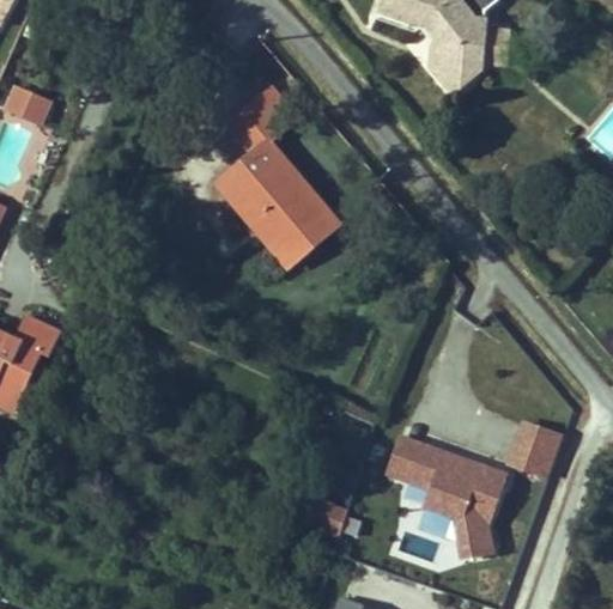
[(0,0),(0,30),(5,32),(22,0),(0,0)]
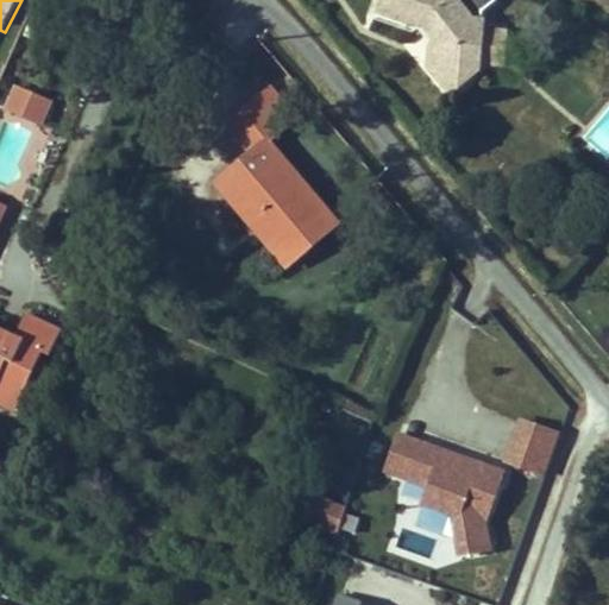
[(381,0),(378,10),(416,24),(421,21),(435,39),(429,43),(428,67),(443,67),(458,86),(479,69),(484,18),(473,17),(459,0),(381,0)]
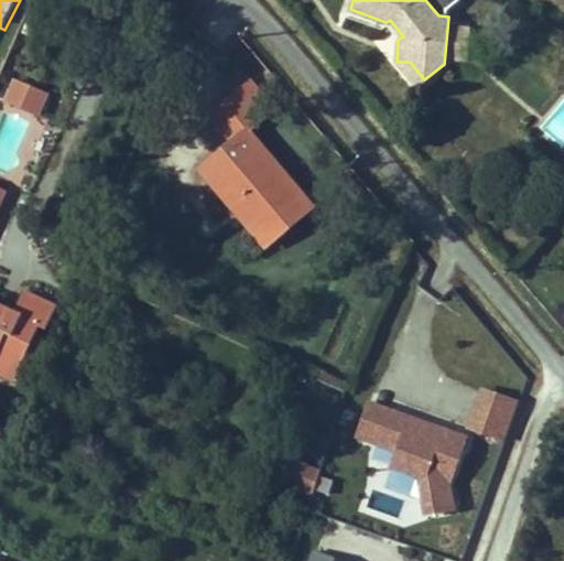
[(403,36),(390,20),(386,22),(398,40),(403,36)]
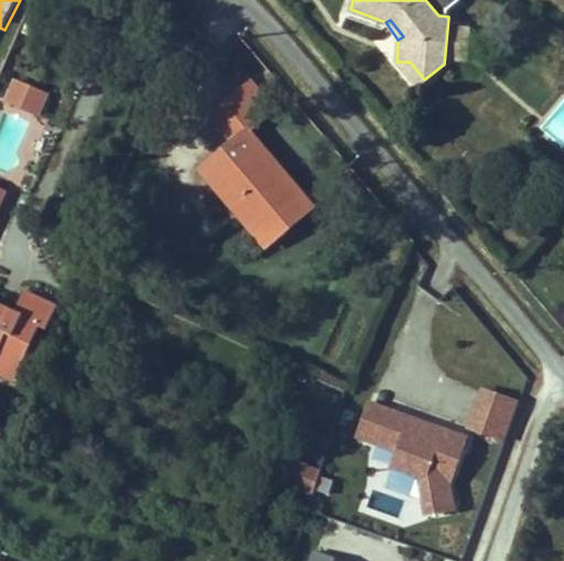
[(424,79),(410,62),(397,62),(416,86),(424,79)]
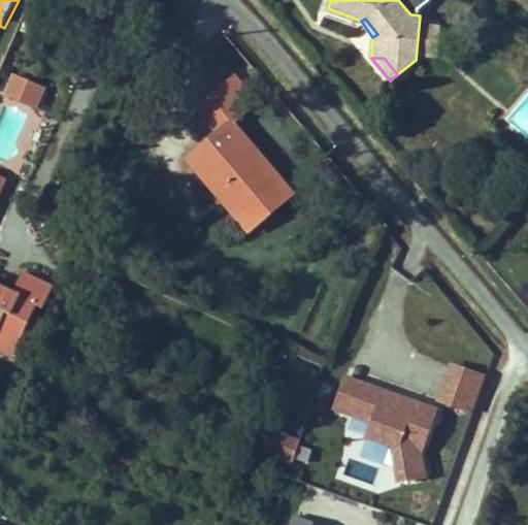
[(11,70),(2,95),(36,108),(46,84),(11,70)]
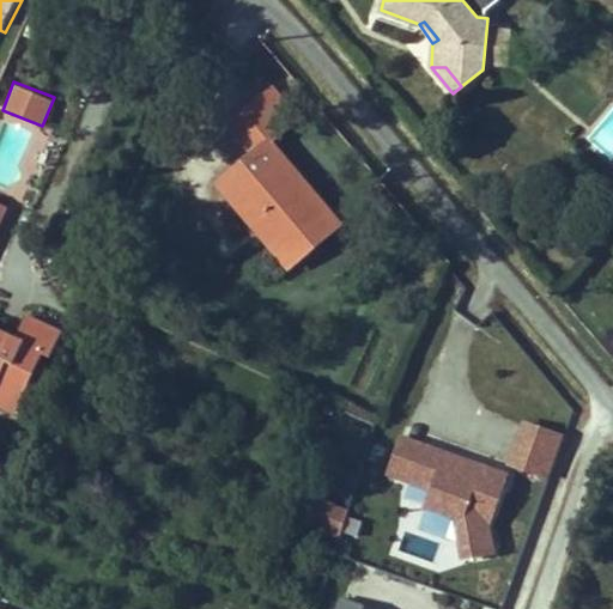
[(275,90),(263,99),(286,127),(298,116),(275,90)]
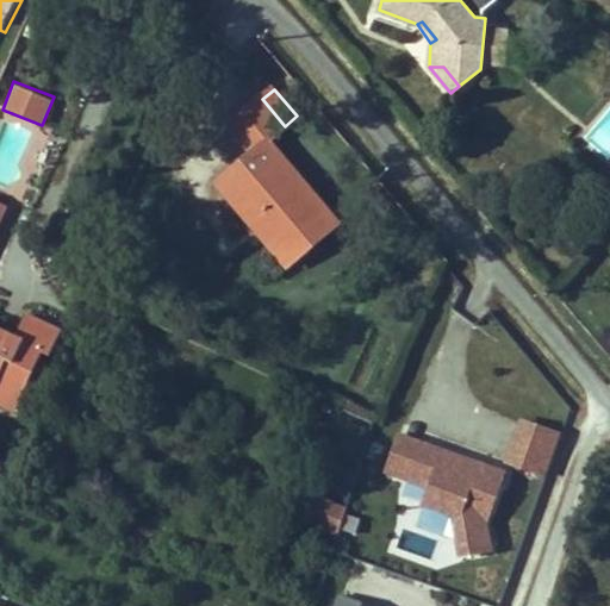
[(255,224),(266,216),(300,256),(340,224),(269,139),(285,126),(262,99),(231,125),(254,152),(240,164),(257,183),(235,201),(255,224)]
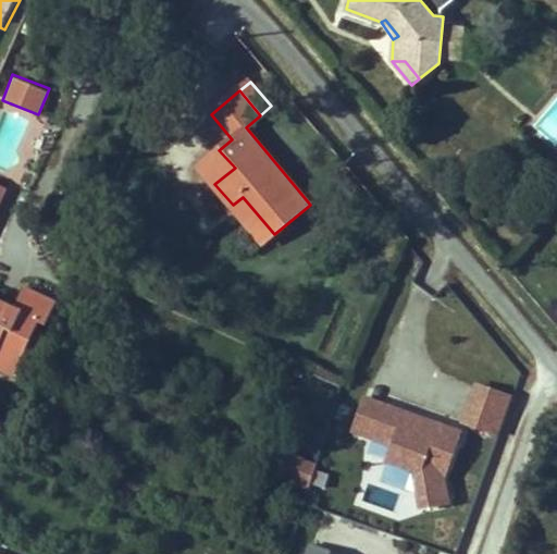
[(200,167),(214,184),(235,168),(219,150),(200,167)]
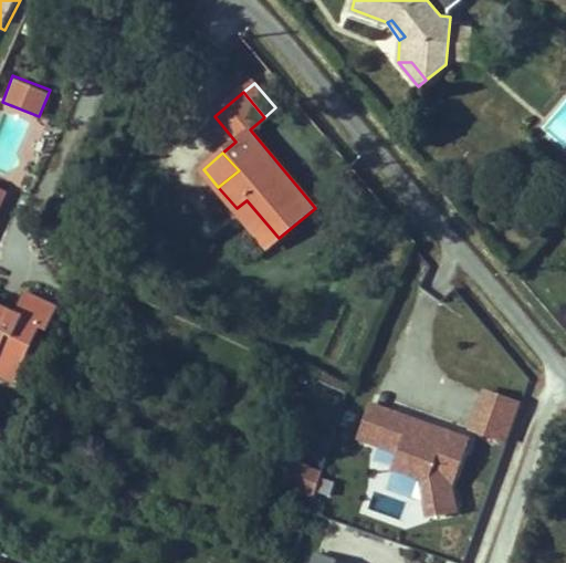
[(279,238),(247,200),(237,208),(269,247),(279,238)]
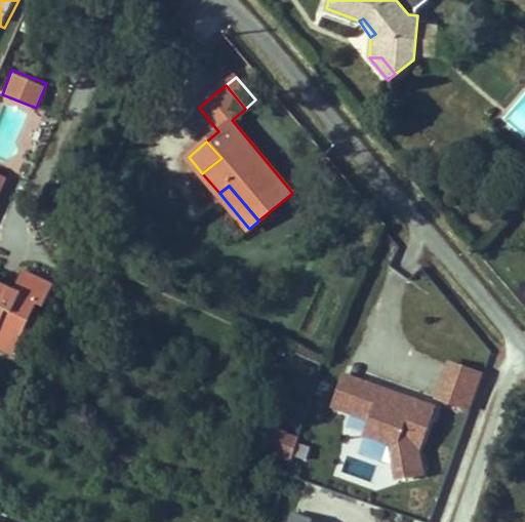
[(0,345),(14,351),(38,302),(43,304),(52,282),(24,269),(14,289),(0,282),(0,345)]
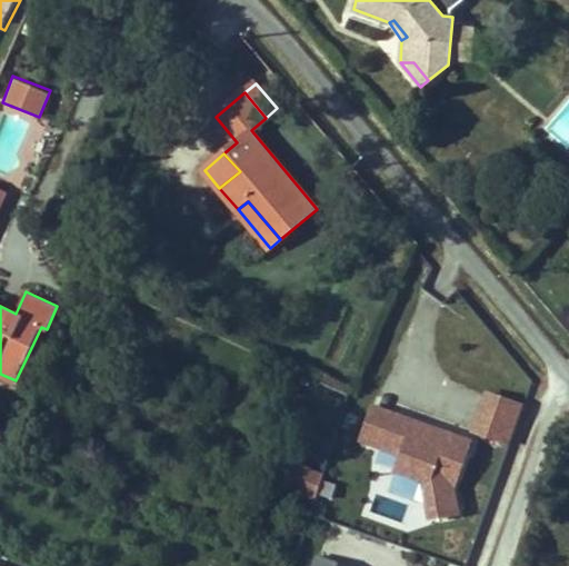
[(511,445),(523,400),(483,389),(471,433),(511,445)]
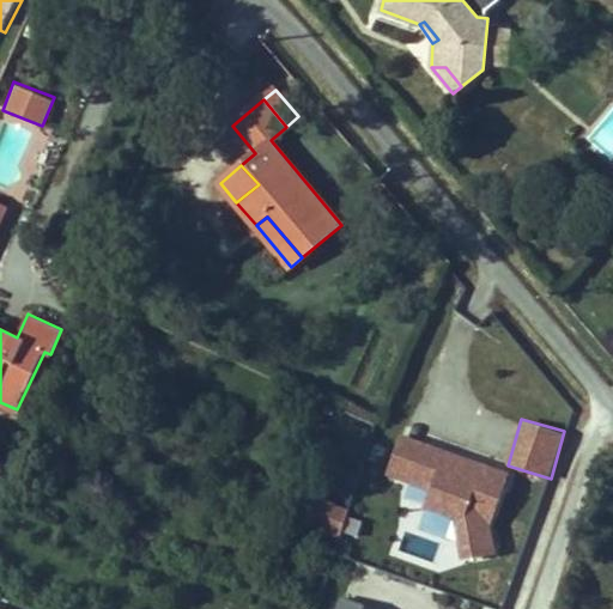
[(462,521),(454,549),(485,559),(511,467),(398,434),(386,476),(428,488),(422,510),(462,521)]
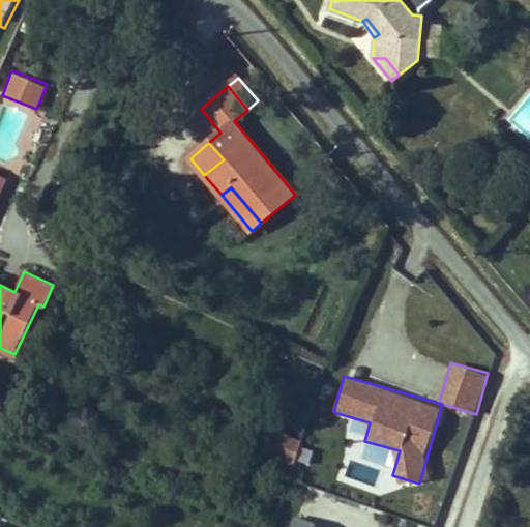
[(308,462),(314,443),(273,432),(268,451),(308,462)]
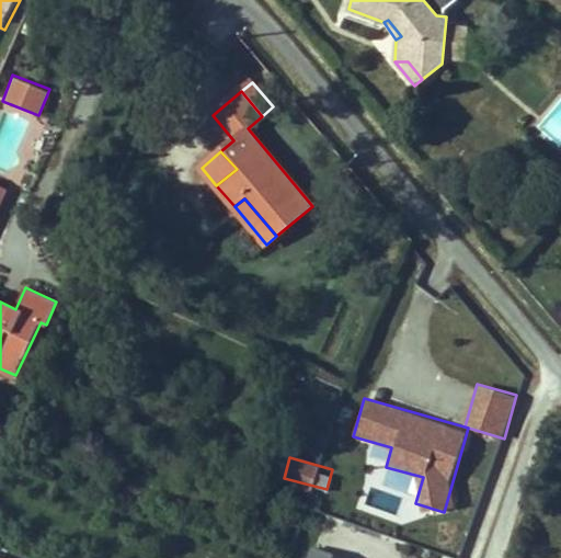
[(351,557),(352,555),(312,544),(308,557),(351,557)]
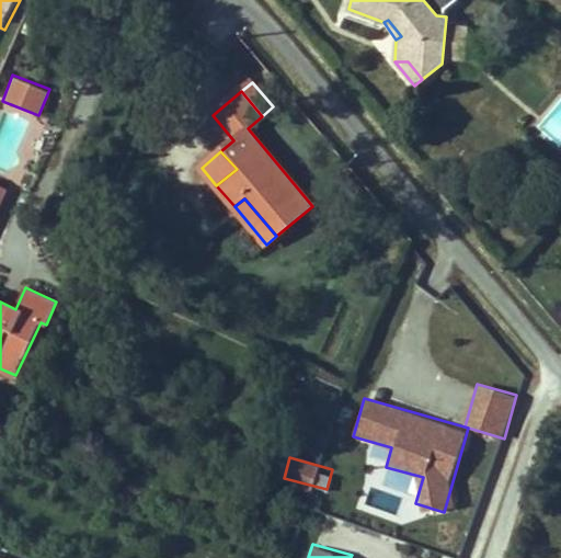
All buildings are outlined.
